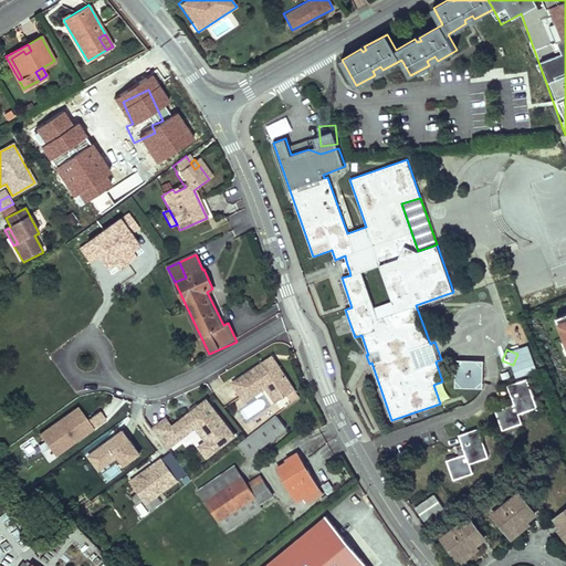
[(350,350),(346,359),(355,364),(359,355),(350,350)]
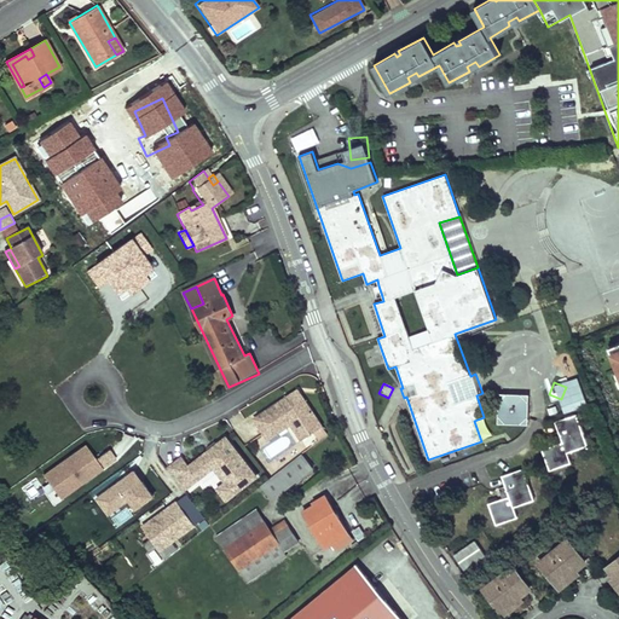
[(300,395),(293,393),(287,397),(291,403),(298,405),(304,401),(300,395)]
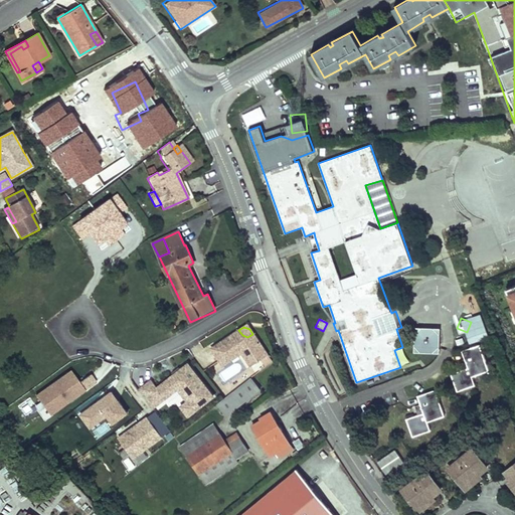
[(413,327),(412,352),(439,354),(440,328),(413,327)]
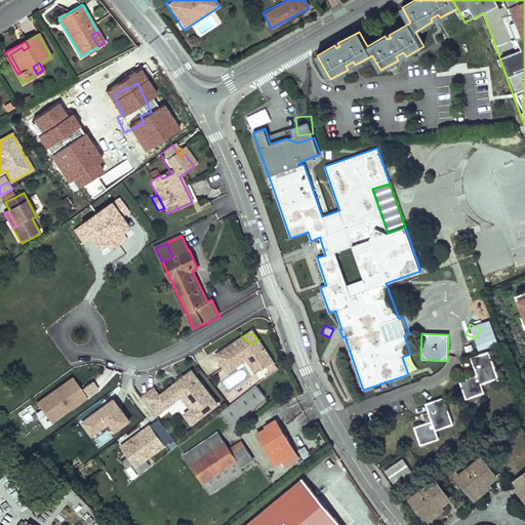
[(252,344),(247,341),(243,336),(215,355),(224,367),(241,356),(249,357),(258,370),(276,359),(263,337),(257,340),(252,344)]
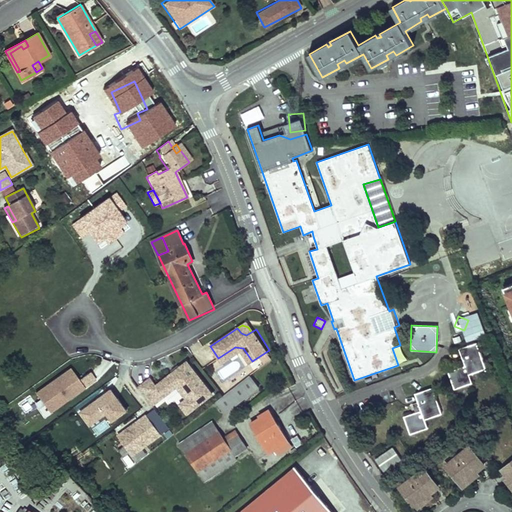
[(477,342),(459,348),(465,366),(448,372),(454,389),(472,383),(469,374),(468,373),(471,372),(472,373),(486,368),(483,360),(479,361),(476,353),(480,351),(477,342)]
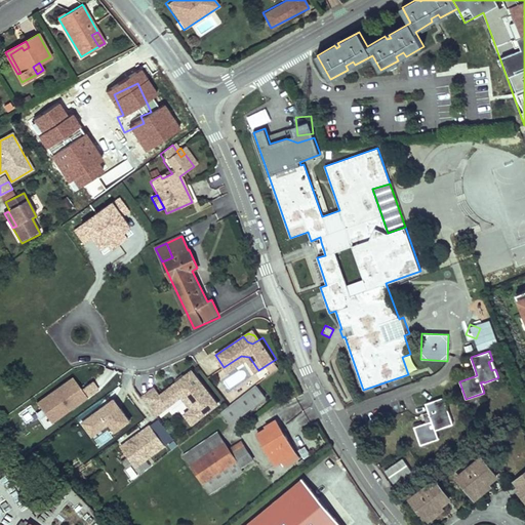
[(258,370),(249,357),(241,356),(224,367),(227,372),(239,364),(247,365),(253,374),(258,370)]
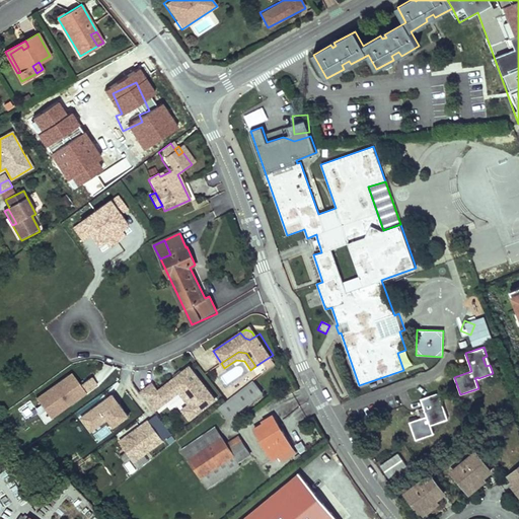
[(91,378),(105,389),(120,372),(105,361),(91,378)]
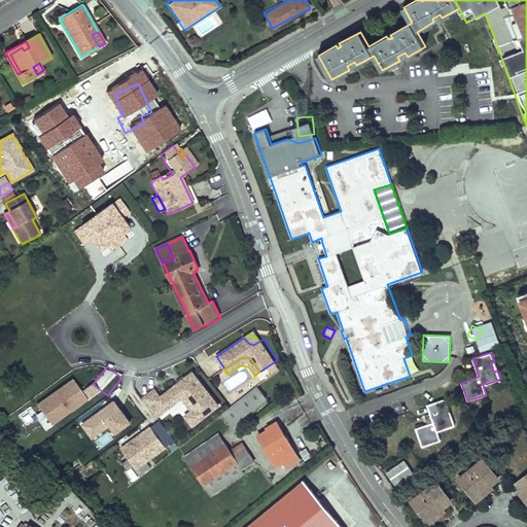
[(191,427),(219,406),(191,371),(160,396),(153,388),(141,398),(156,418),(181,398),(190,411),(183,416),(191,427)]
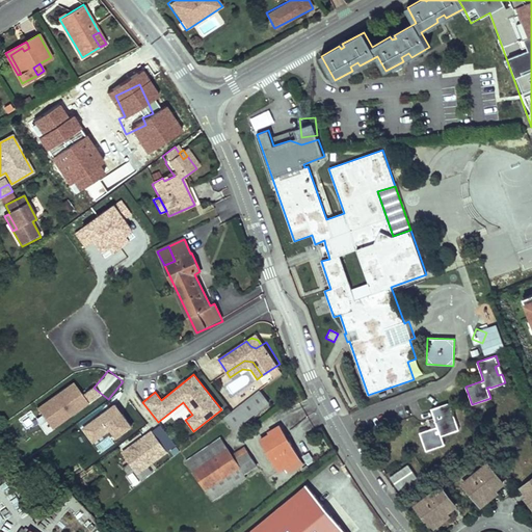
[(227,383),(230,393),(245,387),(242,377),(227,383)]
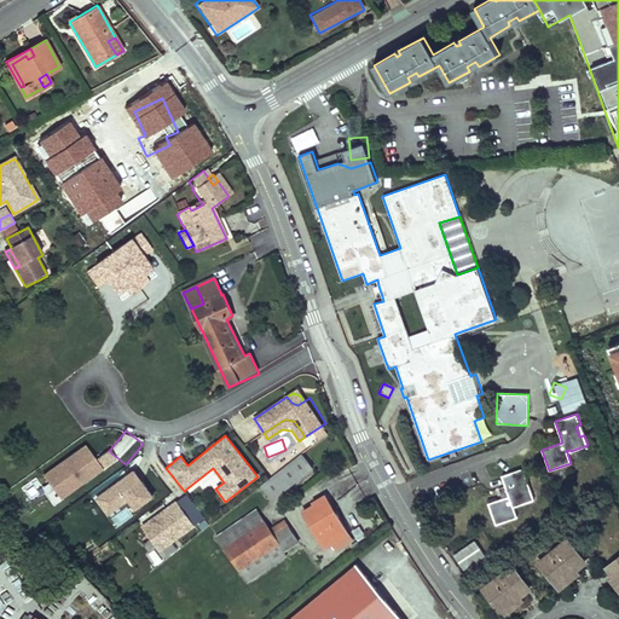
[(109,449),(93,458),(85,445),(38,475),(56,503),(117,463),(109,449)]
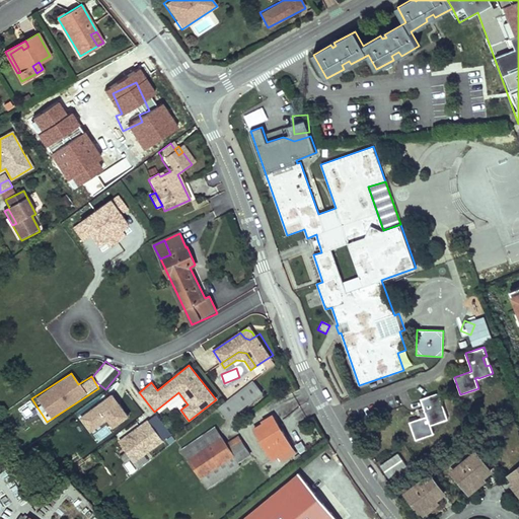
[(252,381),(219,408),(228,419),(262,392),(252,381)]
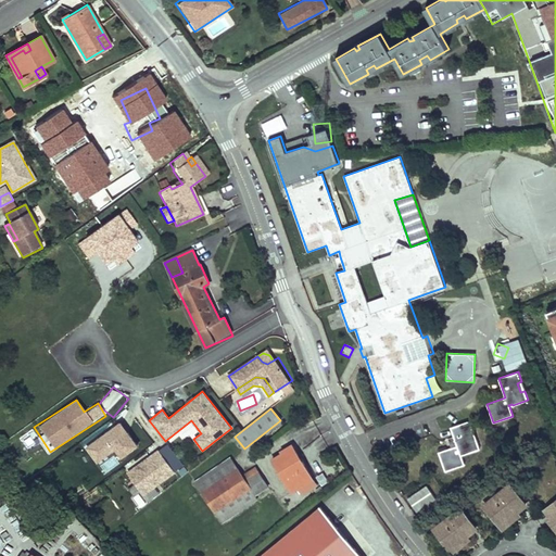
[(470,420),(451,427),(457,446),(439,452),(445,471),(465,465),(462,455),(460,453),(464,452),(465,454),(480,449),(477,439),(471,441),(469,432),(474,430),(470,420)]
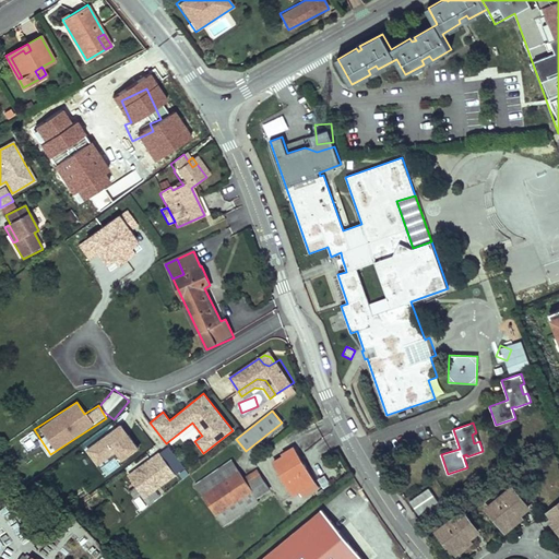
[(115,455),(122,466),(141,452),(119,424),(83,450),(97,468),(115,455)]
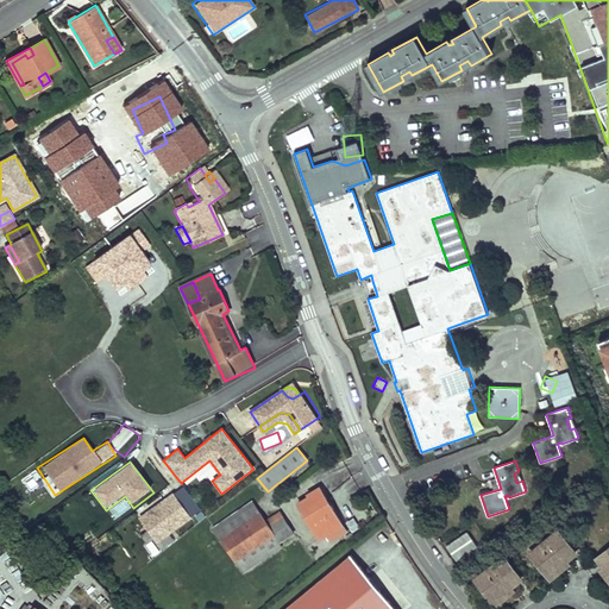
[(309,497),(299,504),(320,539),(327,534),(331,540),(345,531),(320,488),(308,495),(309,497)]
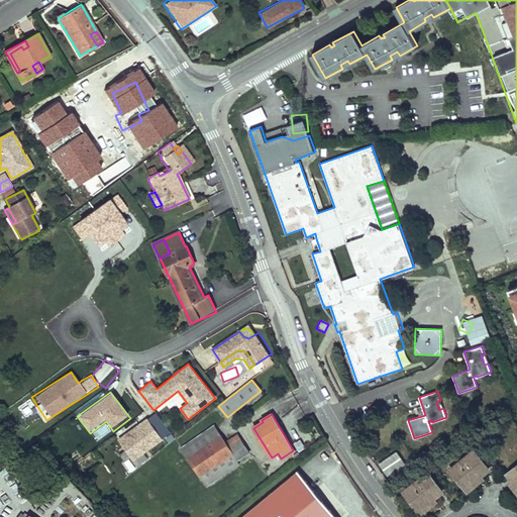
[(214,426),(182,447),(207,486),(239,463),(237,460),(249,452),(244,445),(237,434),(225,443),(214,426)]
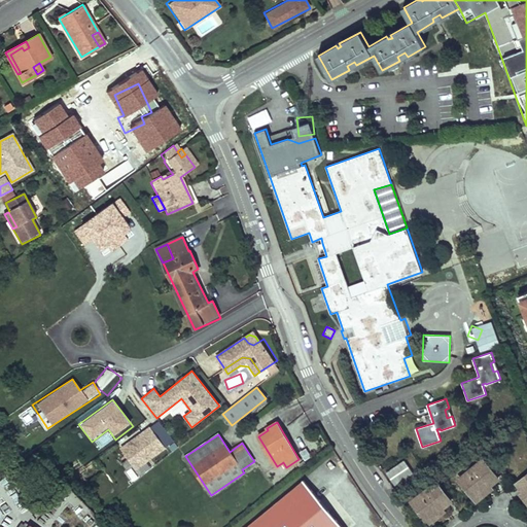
[(306,449),(300,451),(304,460),(310,457),(306,449)]
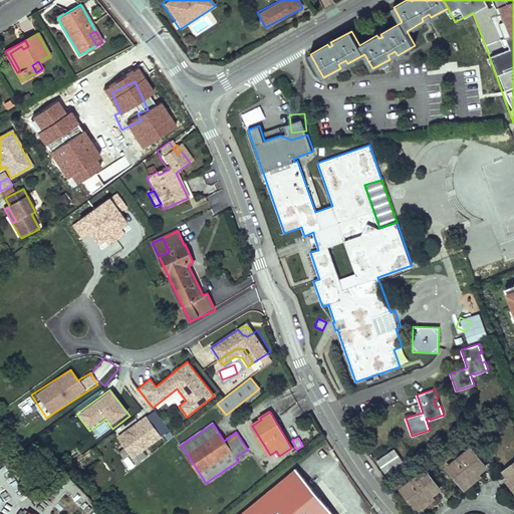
[(395,449),(376,461),(386,473),(403,462),(395,449)]
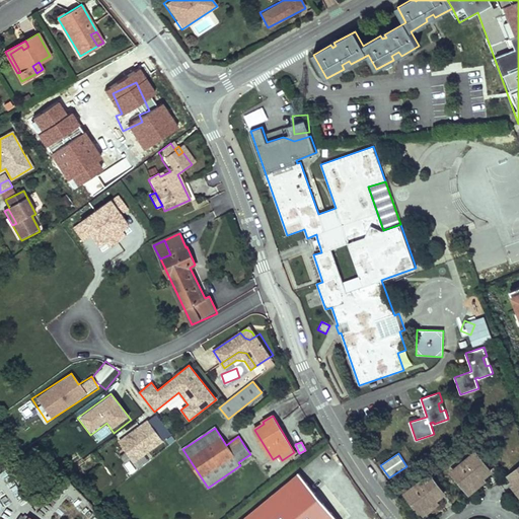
[(475,453),(452,471),(467,491),(475,484),(473,480),(479,474),(483,477),(491,471),(475,453)]
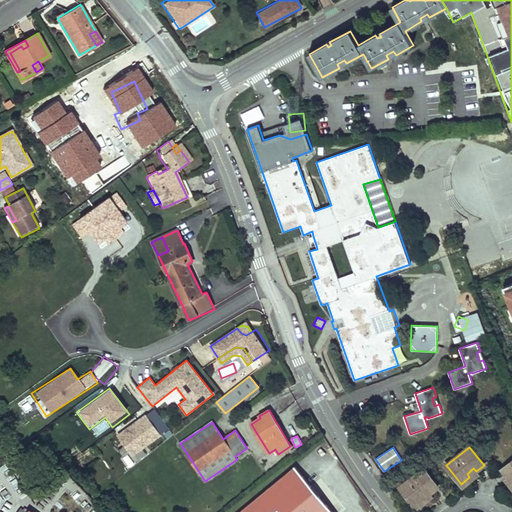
[(511,461),(502,469),(509,477),(511,474),(511,461)]
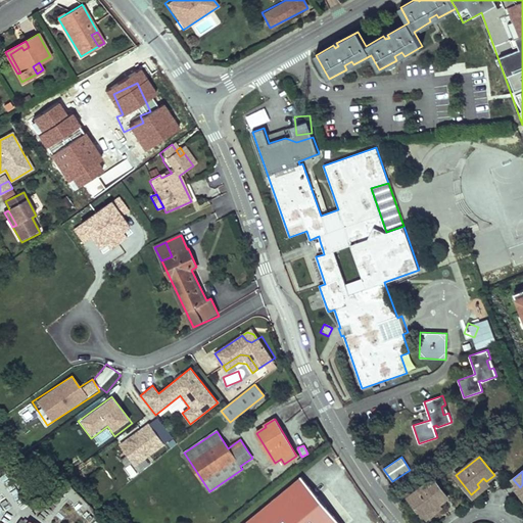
[(339,522),(301,476),(244,522),(339,522)]
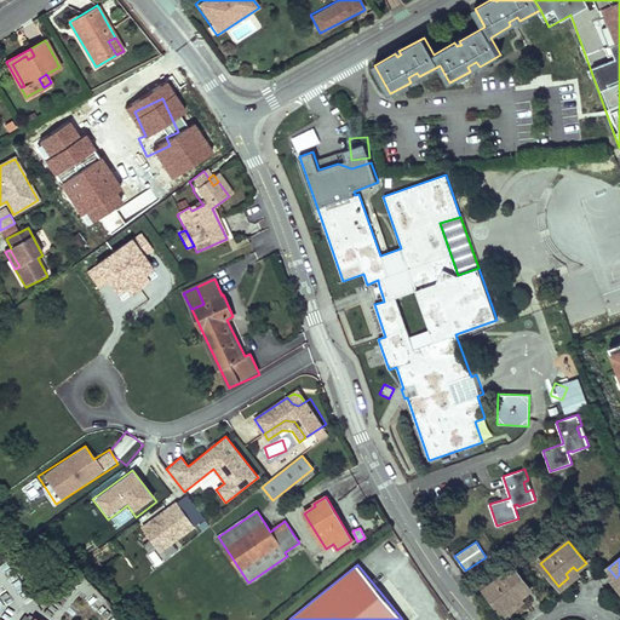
[(514,567),(484,590),(503,612),(512,604),(510,600),(518,593),(521,597),(530,590),(514,567)]
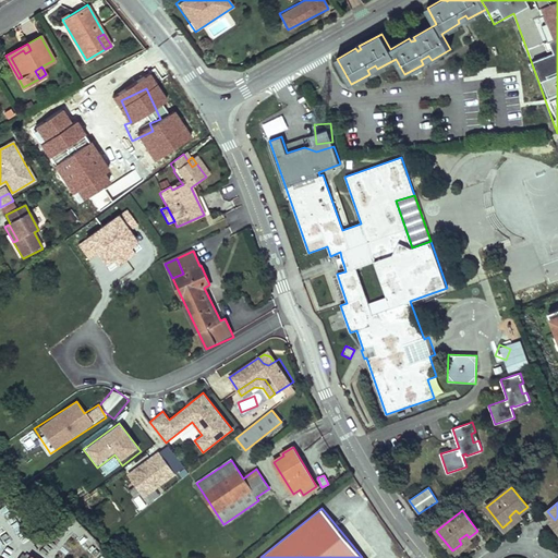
[(509,517),(511,520),(516,517),(519,513),(516,510),(509,517)]
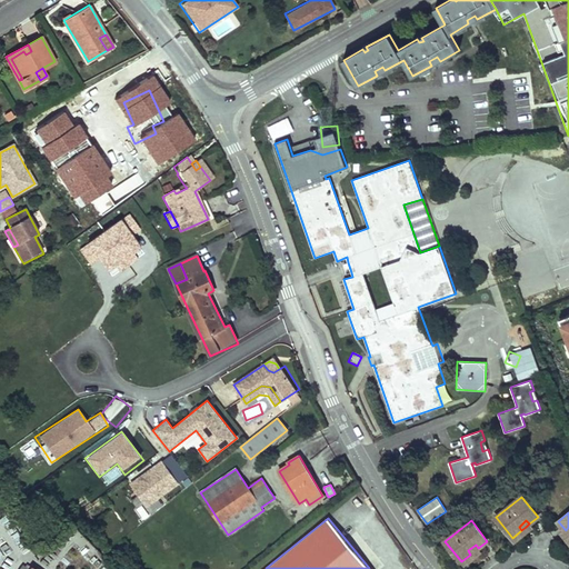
[(468,550),(470,555),(473,551),(478,548),(476,545),(468,550)]
